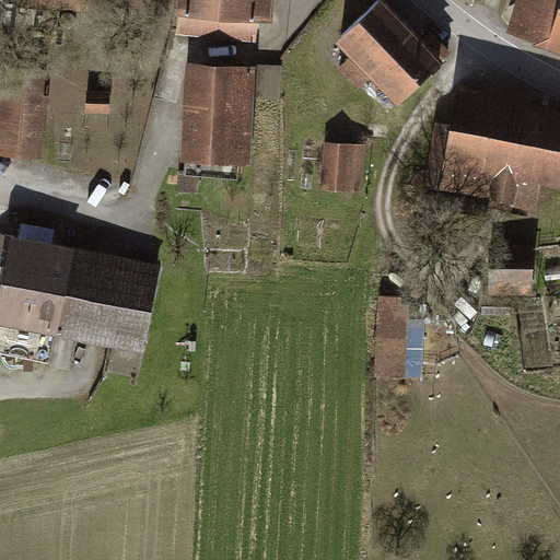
[(175,0),(175,15),(179,16),(178,37),(257,44),(259,23),(275,24),(277,0),(175,0)]
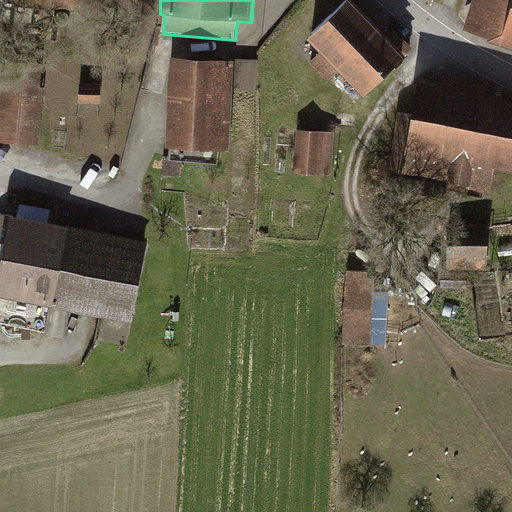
[(364,98),(415,50),(397,31),(389,38),(352,0),(347,0),(307,38),(324,55),(306,71),(324,90),(341,74),(364,98)]
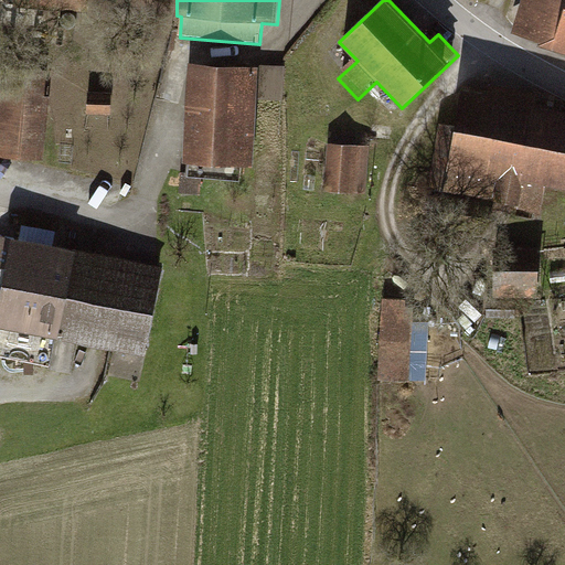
[(564,0),(523,0),(513,35),(554,46),(553,50),(564,53),(564,0)]
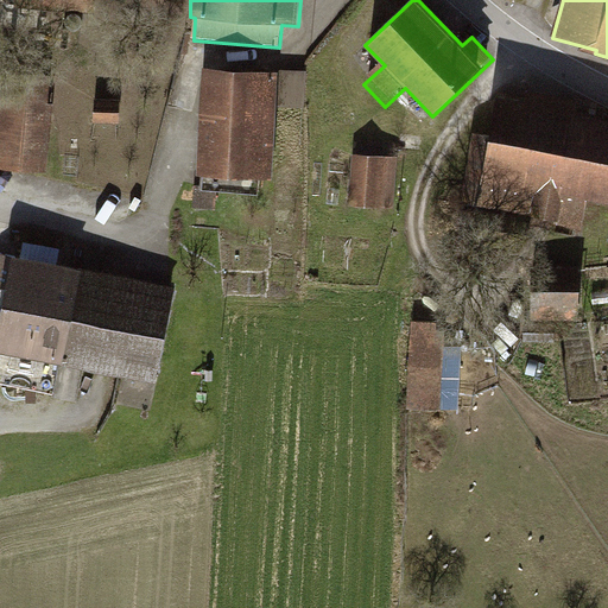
[(0,134),(0,163),(45,168),(56,58),(7,54),(0,134)]
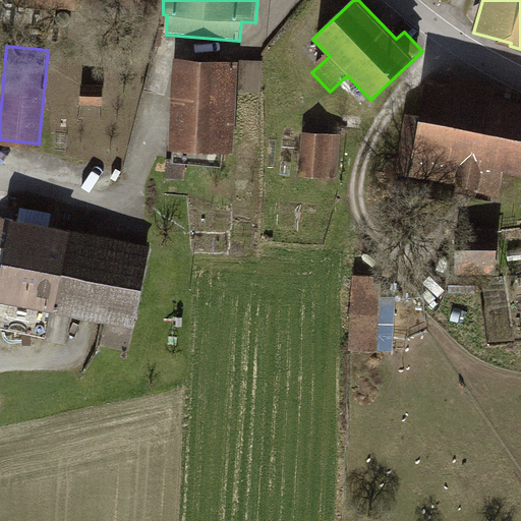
[(241,61),(175,58),(171,151),(174,151),(174,169),(220,171),(221,153),(236,154),(239,100),(262,101),(264,69),(240,67),(241,61)]
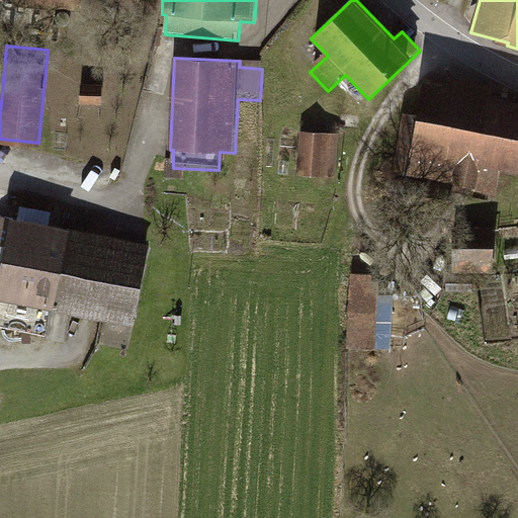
[(449,89),(424,84),(417,121),(405,119),(395,172),(478,188),(476,200),(496,204),(503,171),(517,174),(517,102),(492,98),(494,89),(451,81),(449,89)]
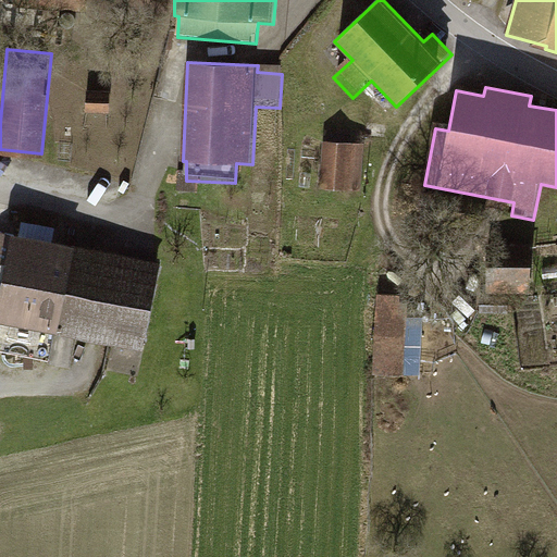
[(110,91),(87,90),(87,113),(109,113),(110,91)]
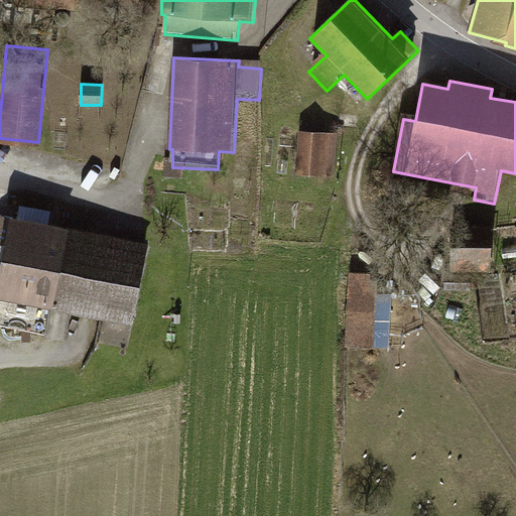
[(339,134),(299,132),(297,176),(336,178),(339,134)]
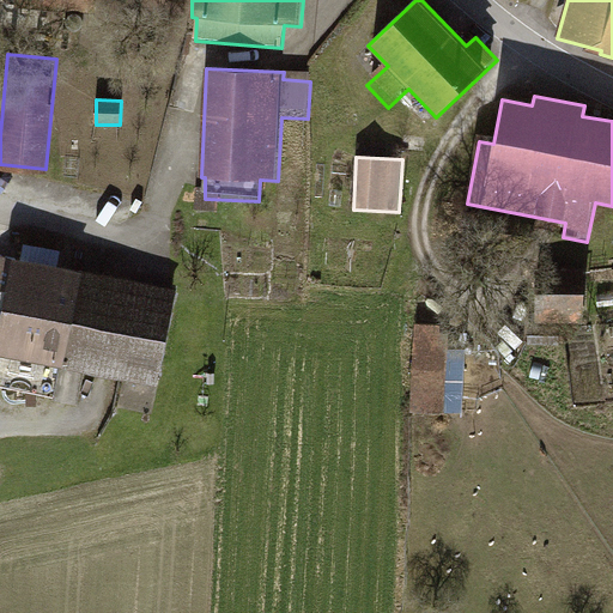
[(176,293),(14,256),(12,266),(0,262),(0,297),(5,298),(0,319),(0,353),(155,389),(176,293)]
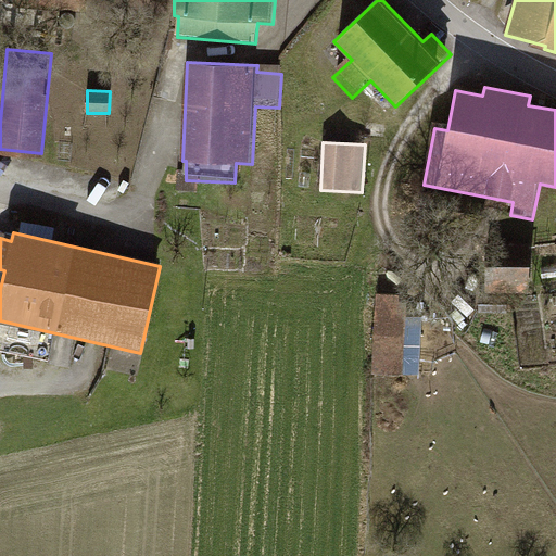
[(491,243),(489,297),(533,298),(535,244),(491,243)]
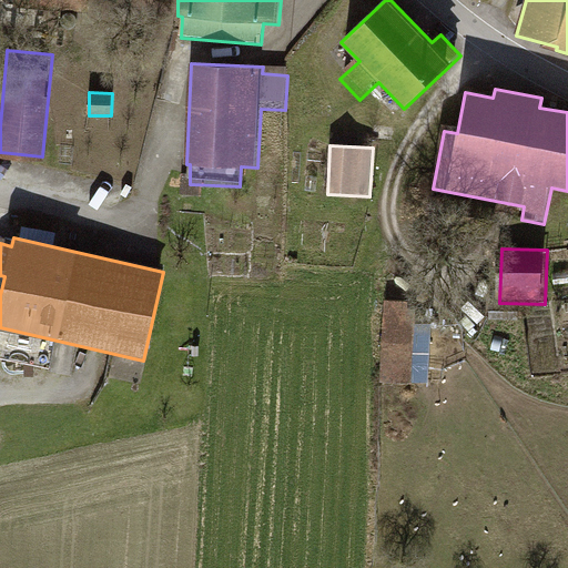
[(385,294),(382,379),(415,381),(418,302),(411,302),(411,295),(385,294)]
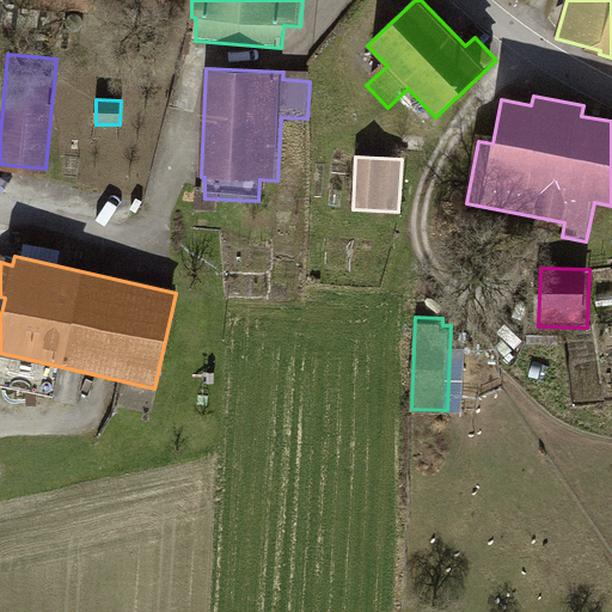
[(528,330),(528,348),(558,348),(558,330),(528,330)]
